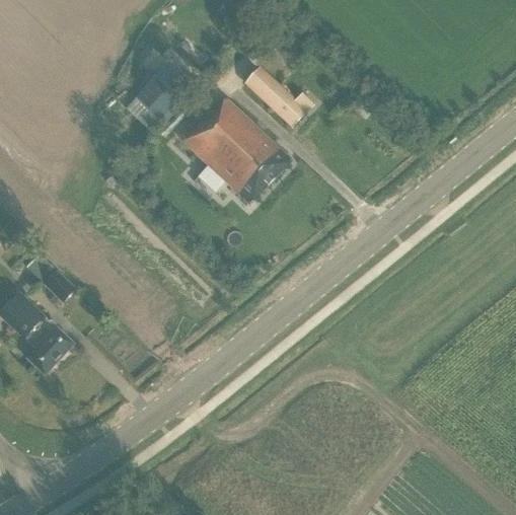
[(258,67),(244,82),(290,125),(304,109),(311,102),(300,92),(292,99),(258,67)]
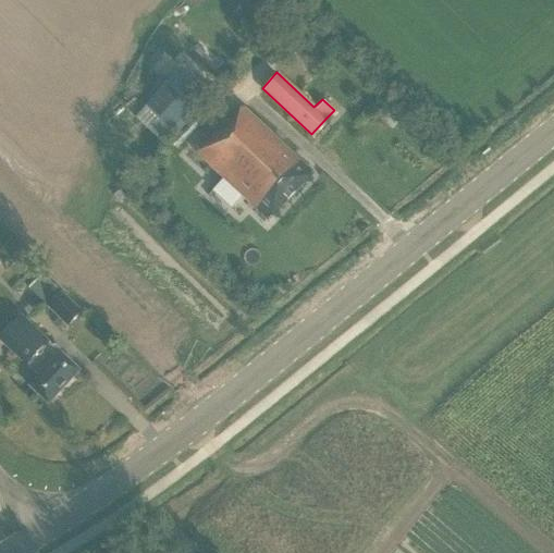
[(207,97),(189,82),(180,93),(167,81),(145,103),(172,127),(182,118),(185,121),(207,97)]
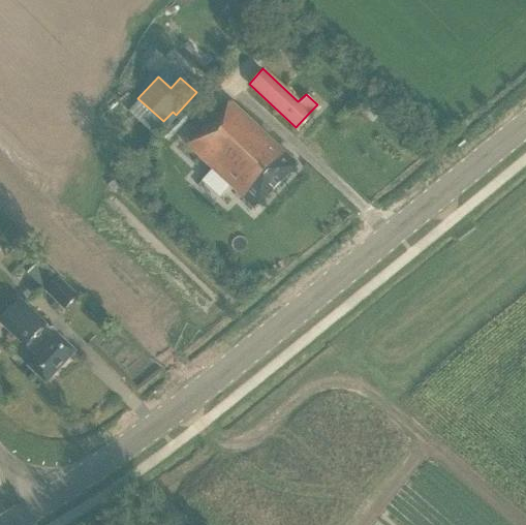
[(213,111),(184,142),(253,208),(296,162),(228,99),(215,113),(213,111)]
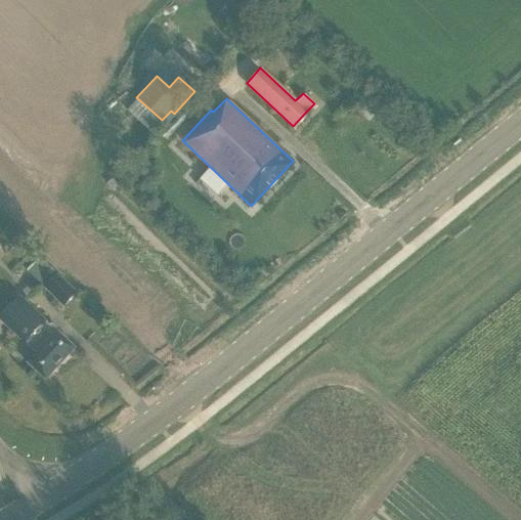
[(25,270),(62,305),(75,292),(38,256),(25,270)]
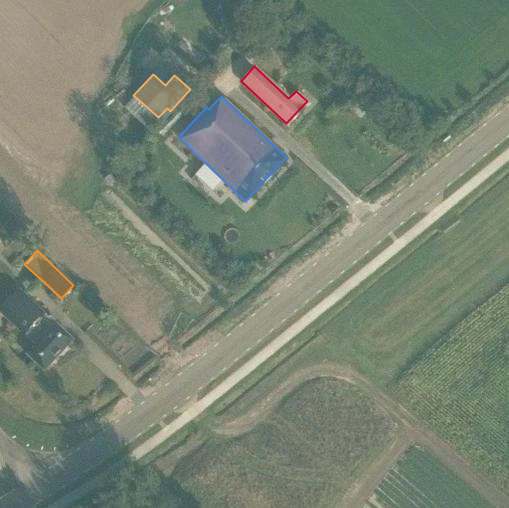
[(17,288),(0,305),(0,312),(22,333),(33,343),(25,352),(42,369),(71,338),(54,322),(53,322),(42,312),(17,288)]
